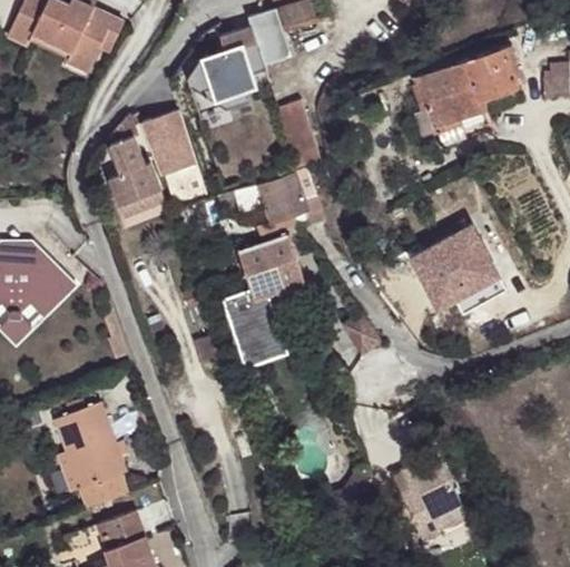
[(123,26),(91,10),(77,3),(72,1),(68,8),(49,0),(23,0),(8,37),(28,47),(30,42),(32,36),(92,64),(99,50),(104,41),(114,45),(123,26)]
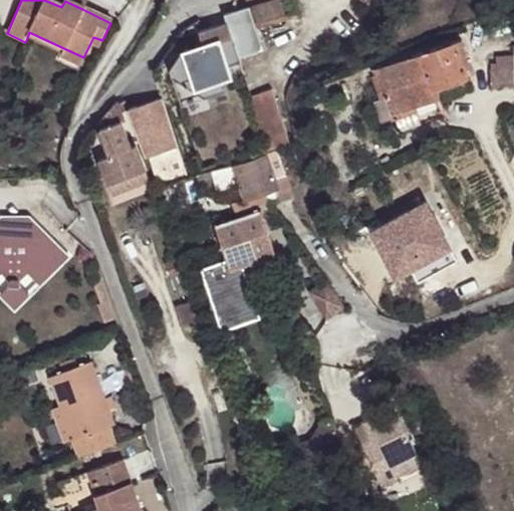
[(70,0),(69,3),(82,9),(87,1),(83,0),(70,0)]
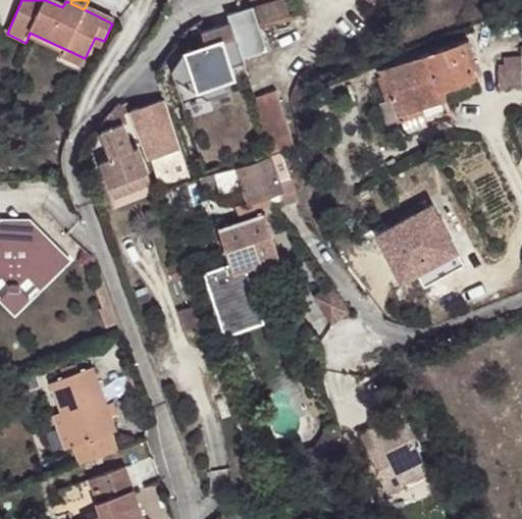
[(227,14),(230,24),(242,64),(266,57),(257,26),(302,13),(298,0),(276,0),(248,8),(227,14)]
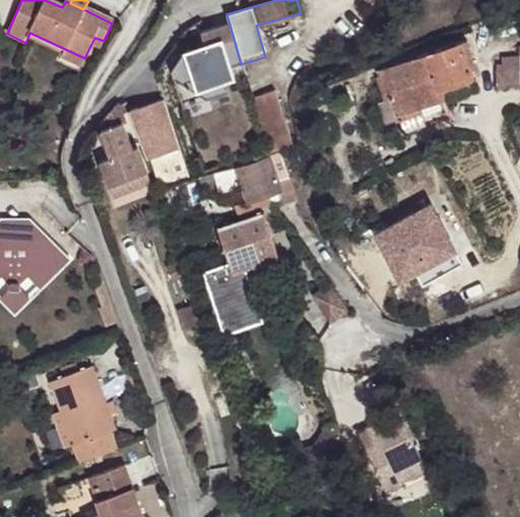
[(241,64),(230,24),(200,34),(204,48),(181,55),(170,69),(172,77),(185,86),(194,84),(196,89),(222,81),(229,72),(228,68),(241,64)]
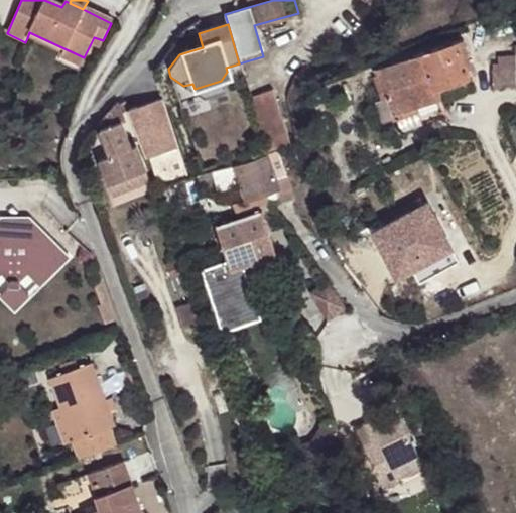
[(29,32),(27,38),(61,56),(60,60),(80,69),(84,57),(29,32)]
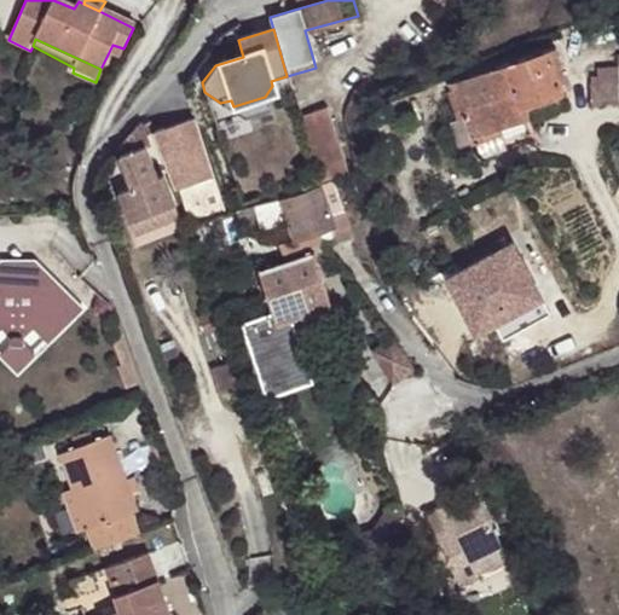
[(120,58),(123,48),(113,45),(108,54),(120,58)]
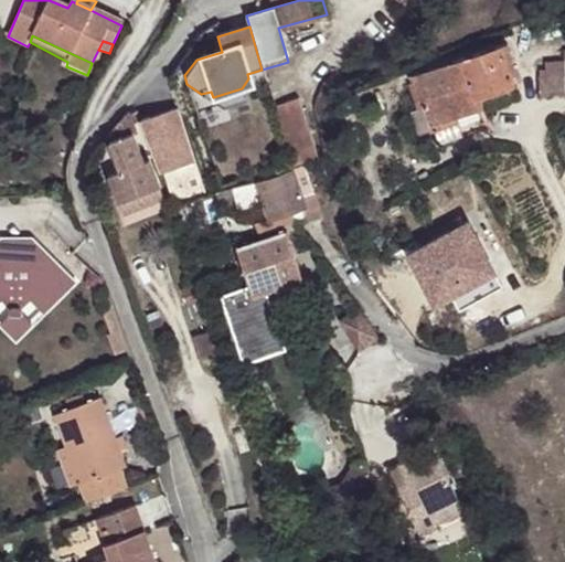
[(509,45),(462,61),(417,77),(426,106),(415,109),(422,135),(434,130),(433,126),(456,119),(482,110),(479,101),(516,87),(511,71),(516,70),(509,45)]
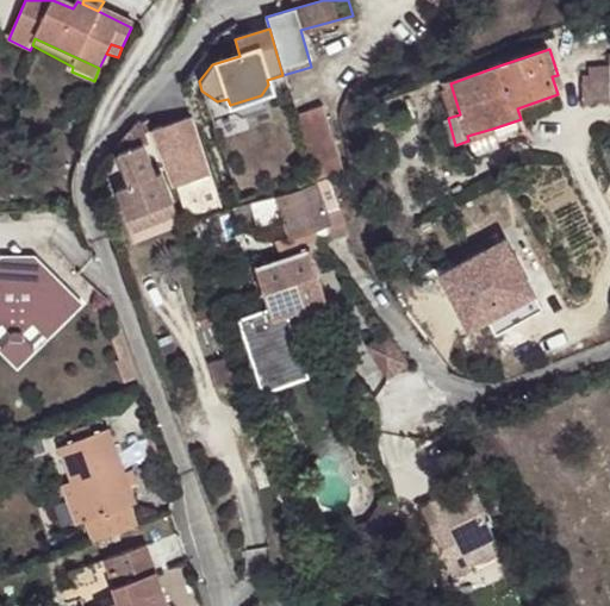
[(609,62),(590,67),(590,75),(585,76),(586,104),(609,102),(609,62)]
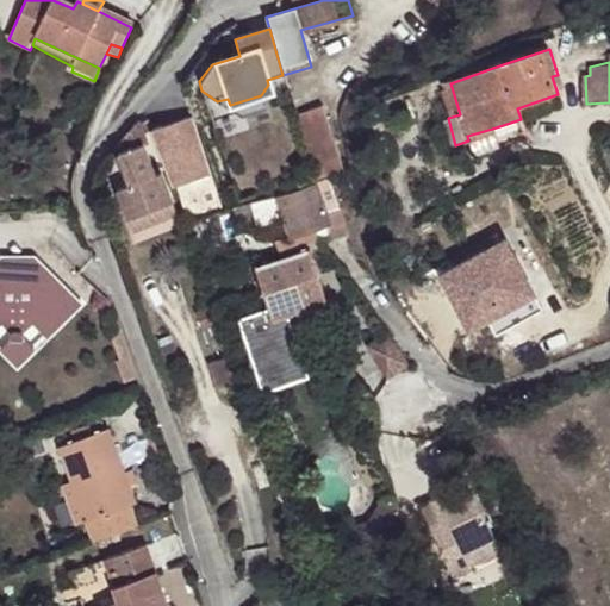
[(271,94),(268,85),(261,95),(230,105),(228,99),(217,101),(238,117),(266,110),(271,94)]
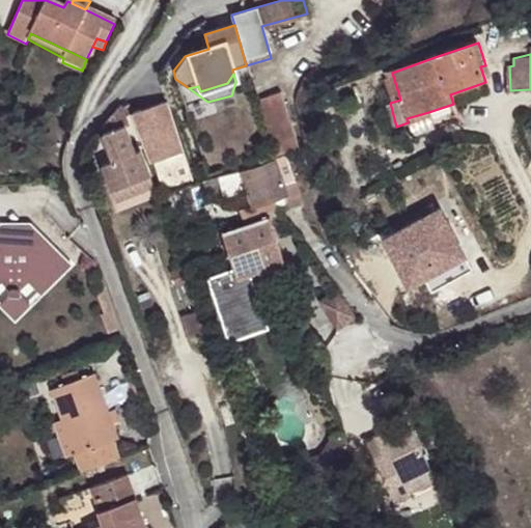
[(296,155),(279,99),(258,106),(274,160),(296,155)]
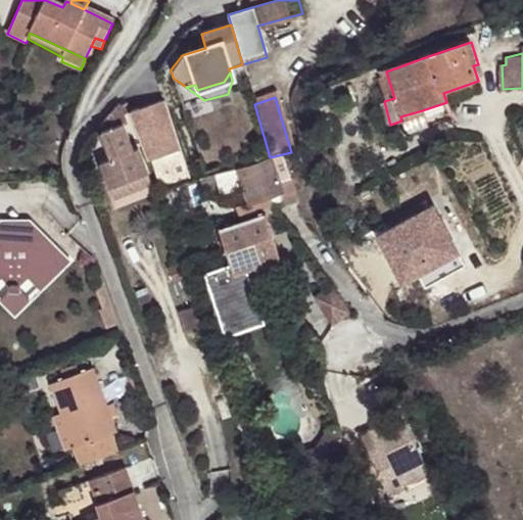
[(146,163),(180,153),(164,105),(131,116),(146,163)]
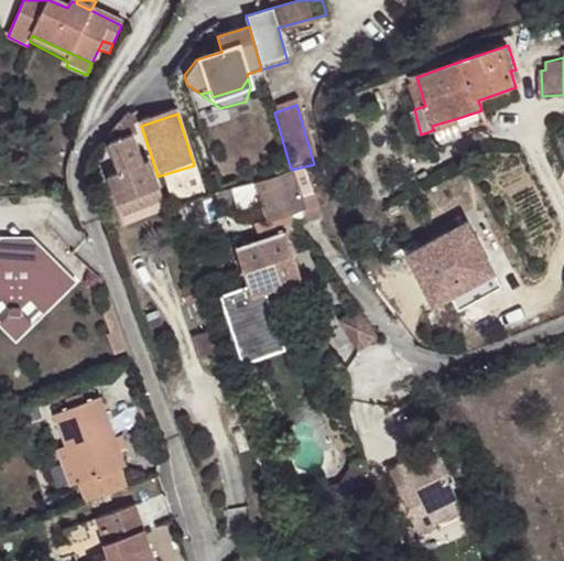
[(108,138),(111,143),(109,144),(120,173),(108,177),(118,204),(159,189),(149,163),(143,165),(132,138),(137,135),(133,128),(129,118),(128,115),(108,138)]
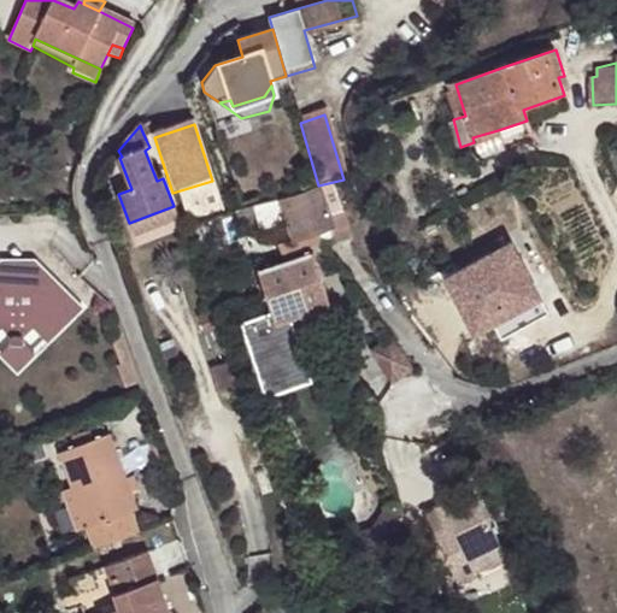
[(150,125),(141,129),(146,140),(154,137),(150,125)]
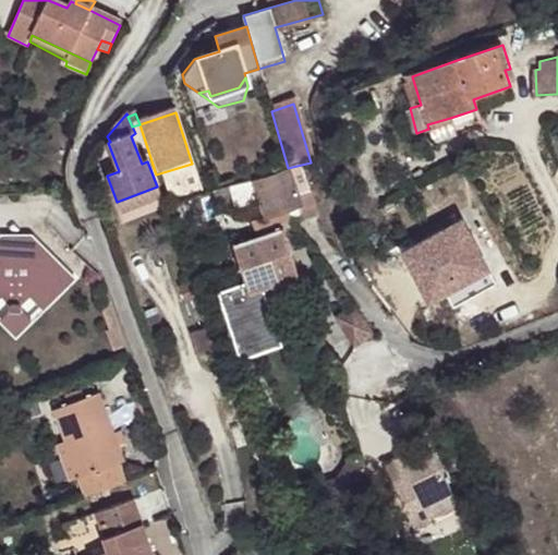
[(450,118),(427,124),(428,129),(431,133),(453,125),(450,118)]
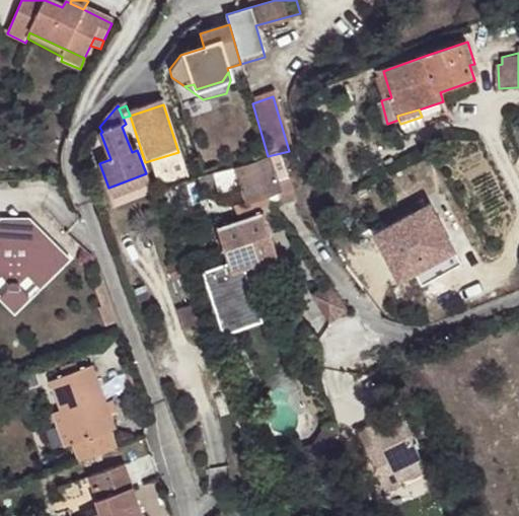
[(237,219),(295,198),(280,156),(200,180),(205,195),(218,191),(220,198),(241,192),(245,204),(233,208),(237,219)]
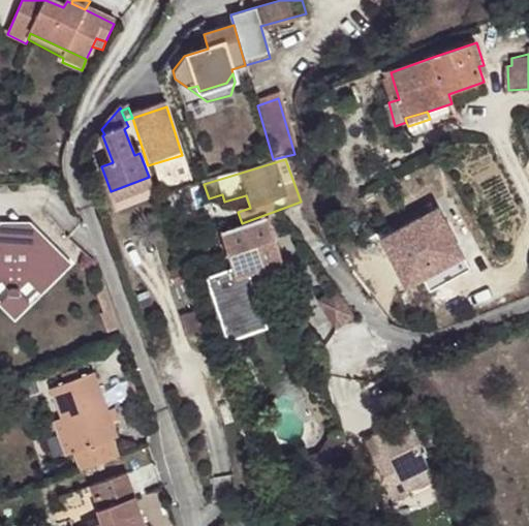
[(149,177),(111,191),(115,203),(153,190),(149,177)]
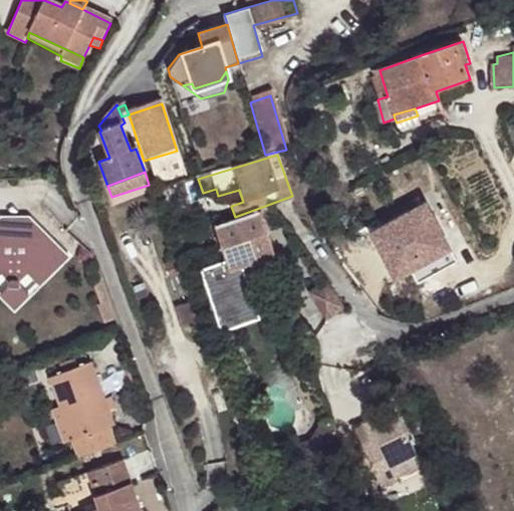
[(413,214),(364,254),(398,293),(411,282),(445,253),(413,214)]
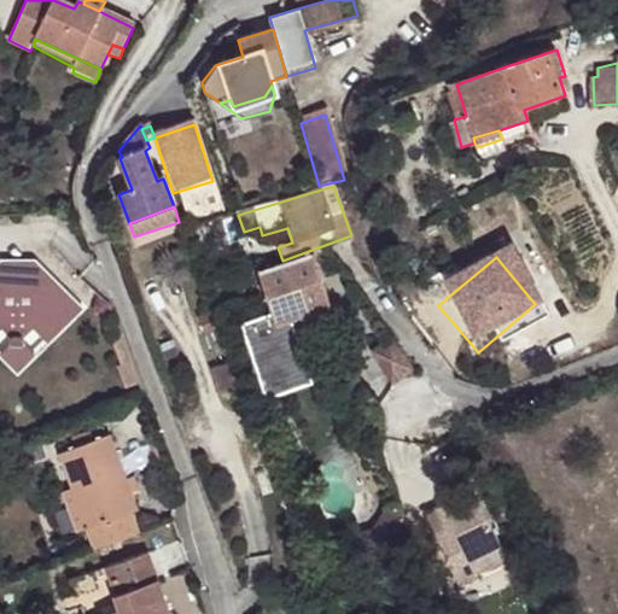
[(292,323),(331,310),(313,258),(262,275),(277,316),(240,329),(267,398),(312,382),(292,323)]
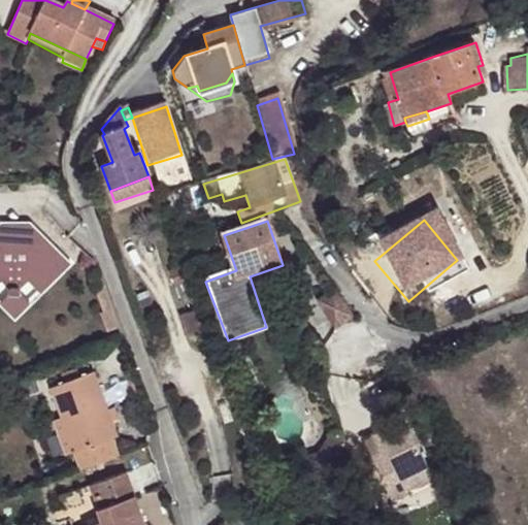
[(75,266),(31,223),(22,235),(8,232),(3,225),(0,227),(0,288),(6,283),(10,289),(23,290),(32,282),(44,295),(75,266)]
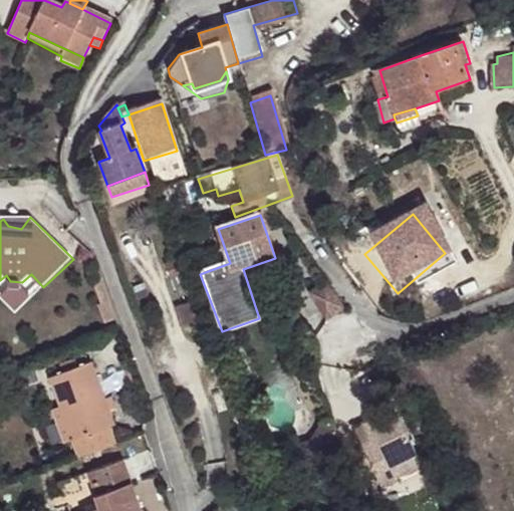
[(21,229),(30,217),(3,219),(8,226),(21,229)]
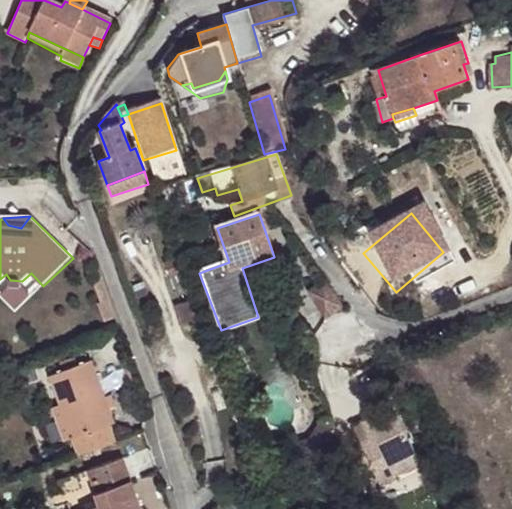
[(443,252),(409,281),(419,293),(453,264),(443,252)]
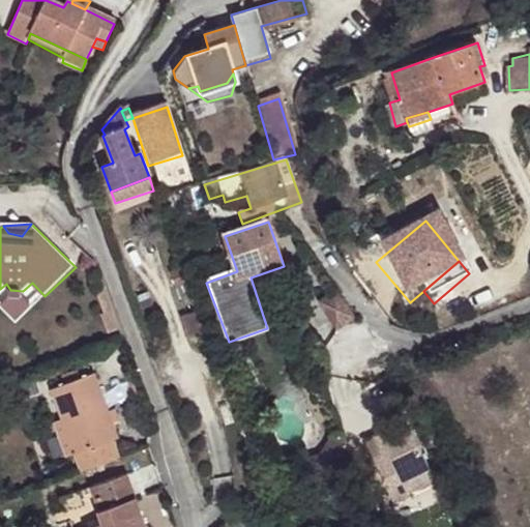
[(0,304),(19,323),(45,296),(32,283),(23,291),(10,290),(6,284),(0,289),(0,304)]
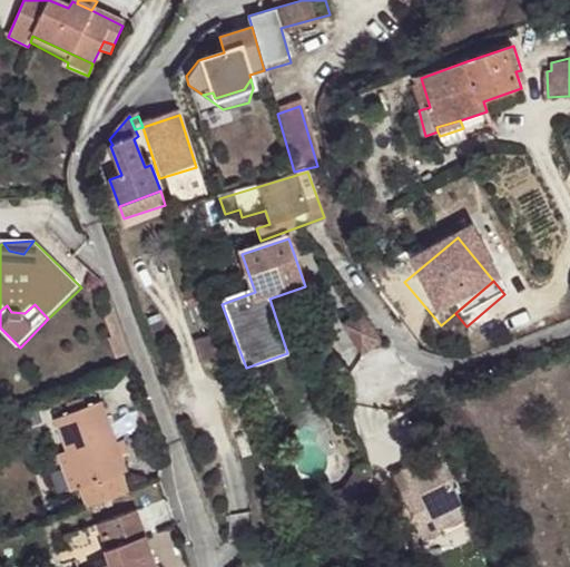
[(381,343),(362,313),(345,324),(363,353),(381,343)]
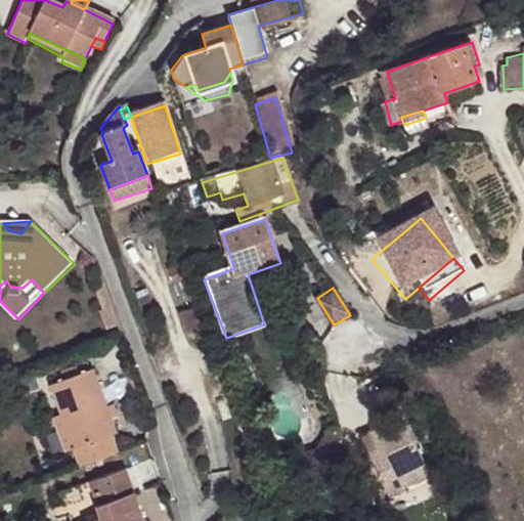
[(51,385),(62,415),(75,448),(81,467),(119,453),(113,436),(118,433),(111,414),(105,402),(93,371),(51,385)]
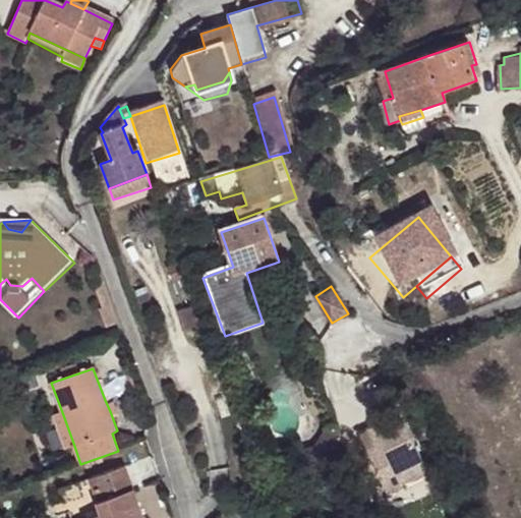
[(110,398),(105,400),(110,411),(115,409),(110,398)]
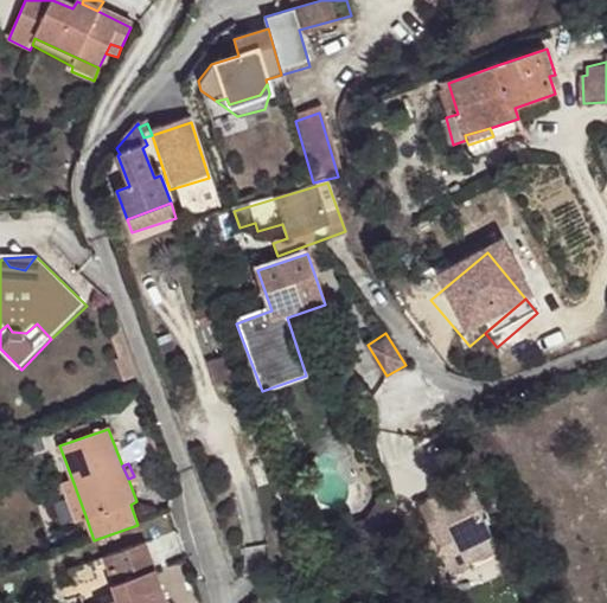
[(87,519),(72,480),(63,482),(77,523),(87,519)]
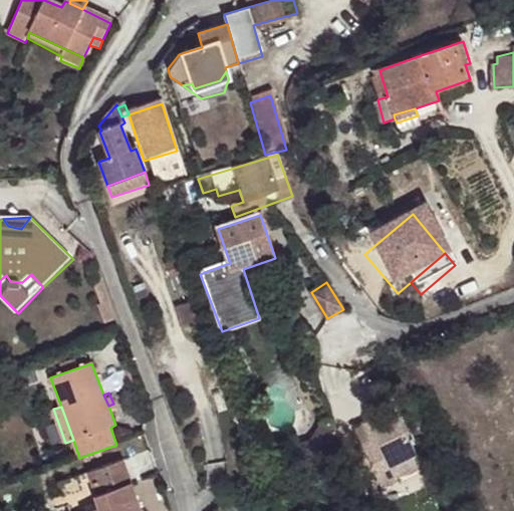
[(377,491),(424,469),(399,418),(396,419),(393,413),(369,424),(382,455),(366,461),(377,491)]
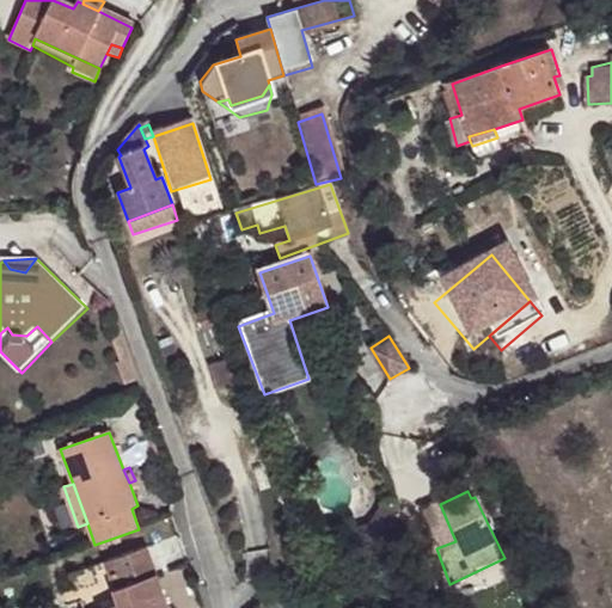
[(402,502),(390,505),(377,527),(363,532),(368,550),(411,535),(402,502)]
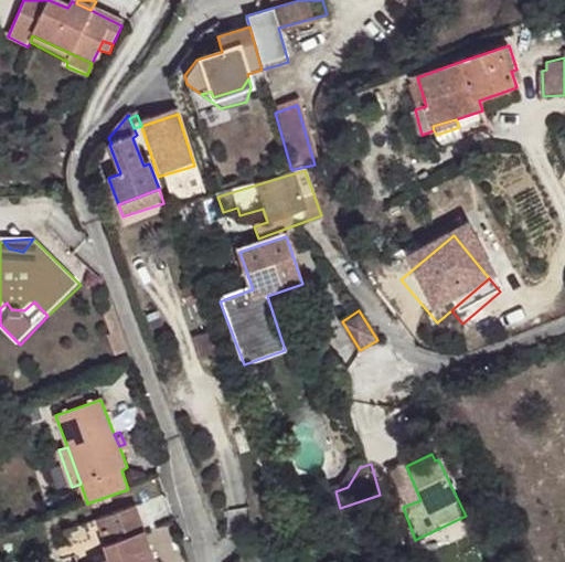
[(392,474),(403,507),(420,500),(406,466),(392,474)]
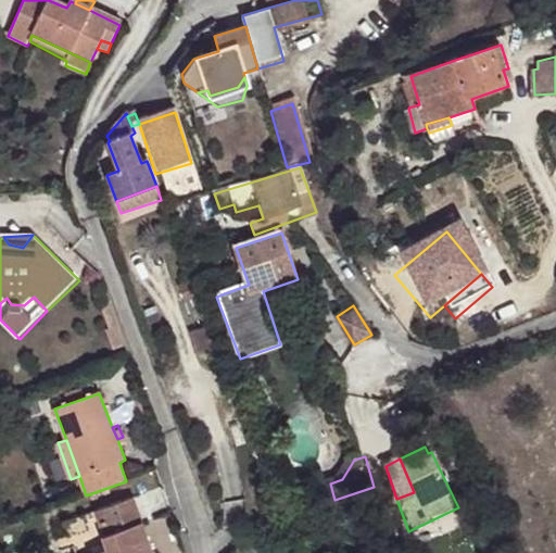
[(148,552),(156,549),(137,495),(104,507),(114,531),(108,533),(111,544),(97,550),(97,552),(148,552)]
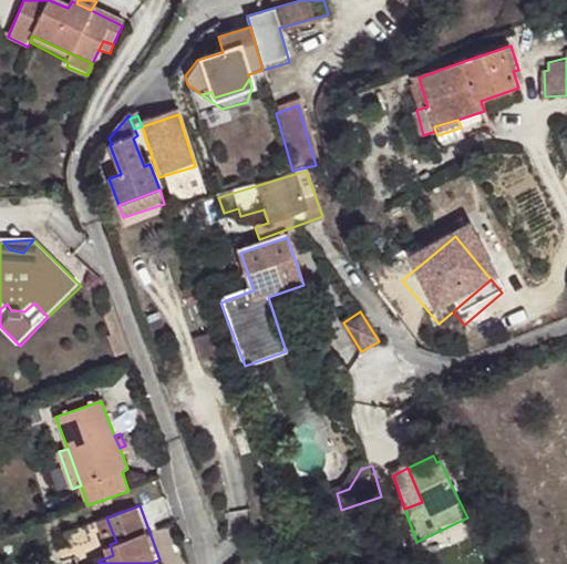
[(116,542),(106,518),(101,520),(110,544),(116,542)]
